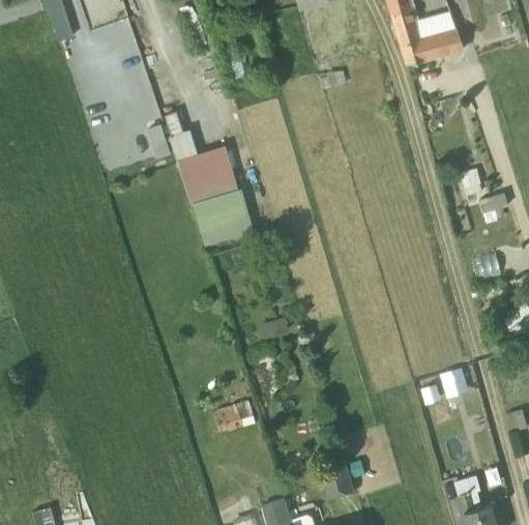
[(46,0),(60,41),(71,37),(59,0),(46,0)]
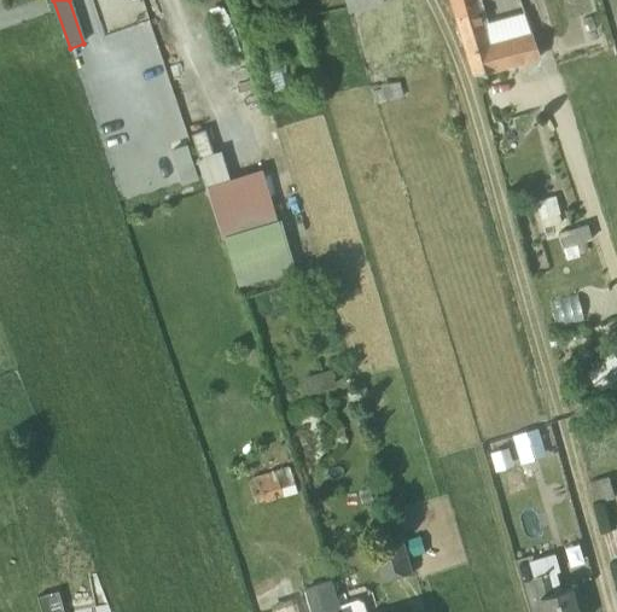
[(351,24),(385,16),(382,0),(344,0),(348,11),(351,24)]
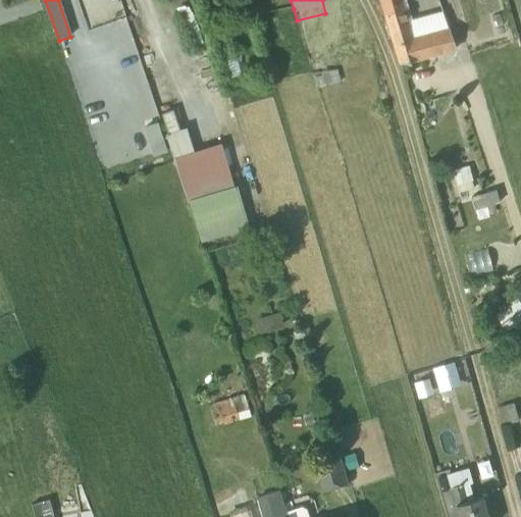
[(382,0),(402,63),(432,54),(427,35),(413,38),(403,0),(382,0)]
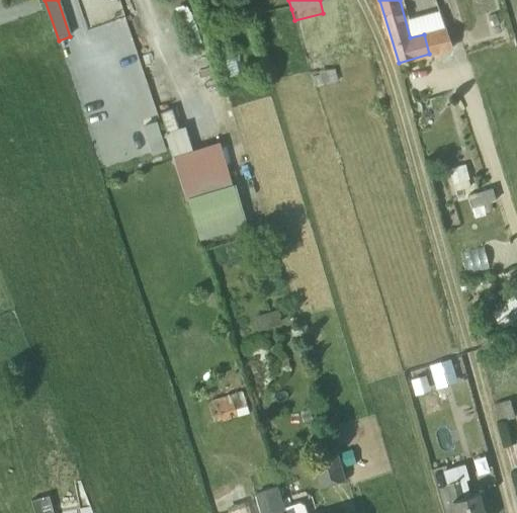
[(446,29),(433,32),(438,52),(453,48),(446,29)]
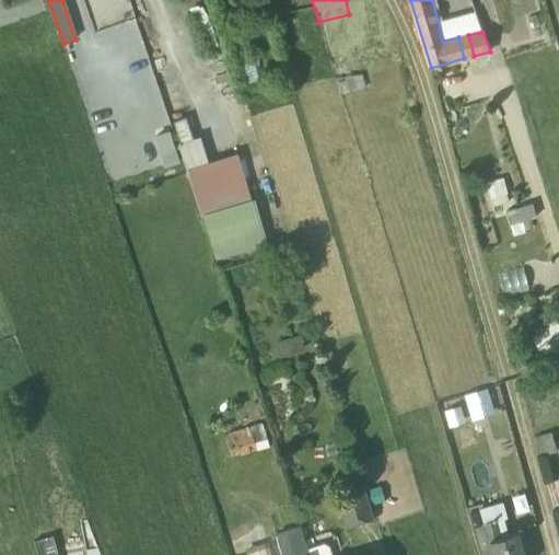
[(468,35),(458,37),(464,58),(474,56),(468,35)]
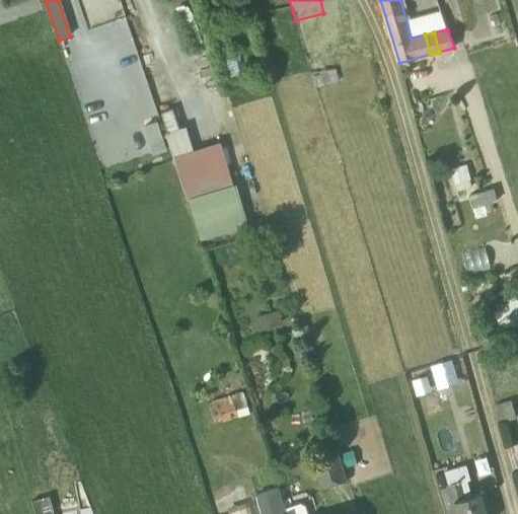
[(221,145),(173,158),(187,200),(189,200),(233,186),(221,145)]
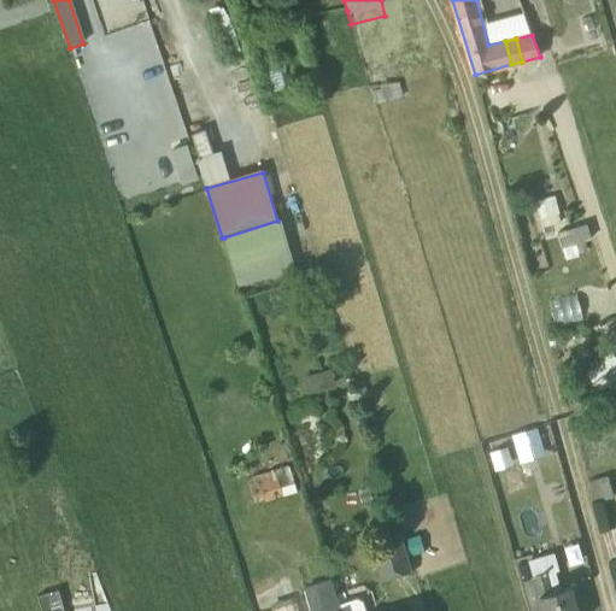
[(558,213),(555,198),(535,204),(539,218),(558,213)]
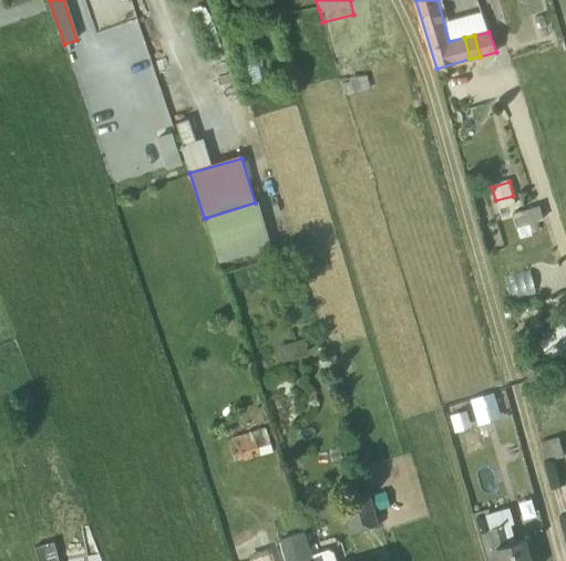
[(255,203),(206,218),(219,262),(271,248),(258,203),(255,203)]
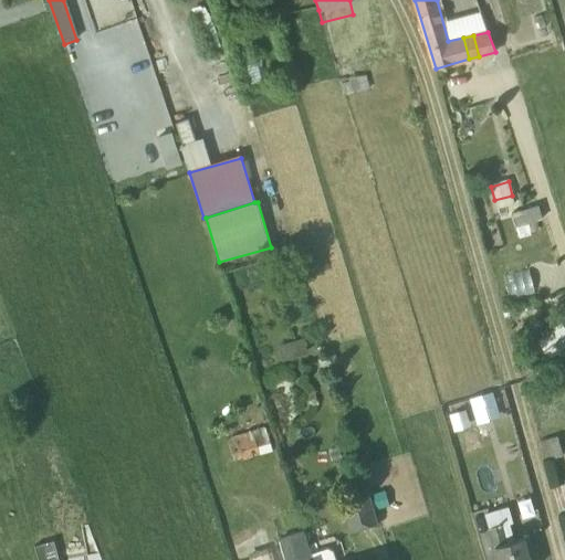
[(265,428),(228,439),(234,460),(272,448),(265,428)]
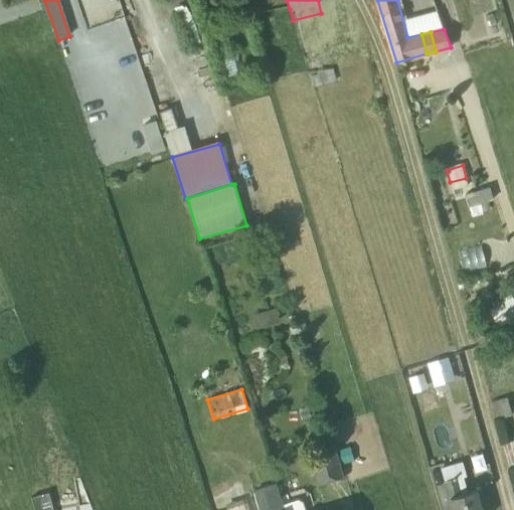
[(513,439),(502,443),(508,464),(513,462),(513,439)]
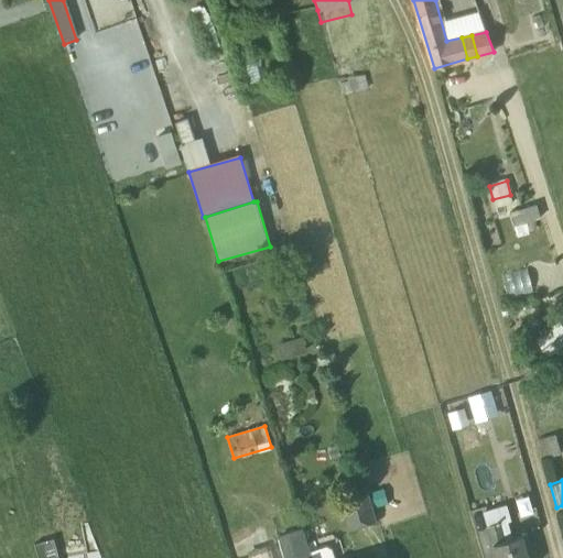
[(368,490),(339,499),(348,528),(377,520),(368,490)]
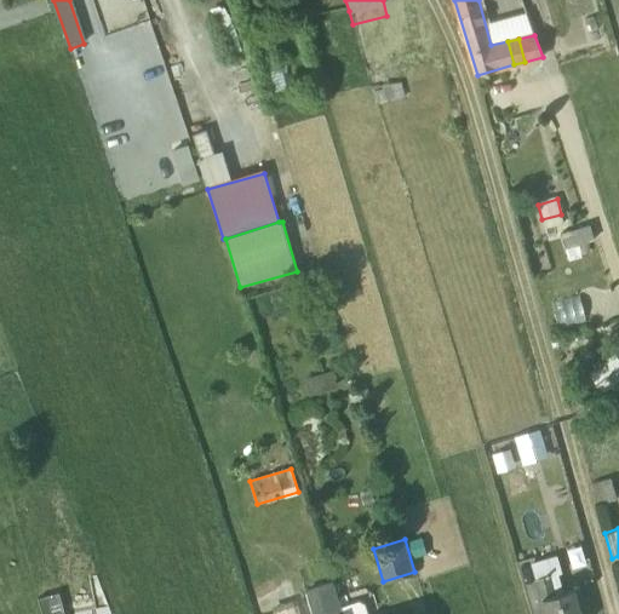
[(555,556),(533,562),(537,575),(550,573),(560,571),(555,556)]
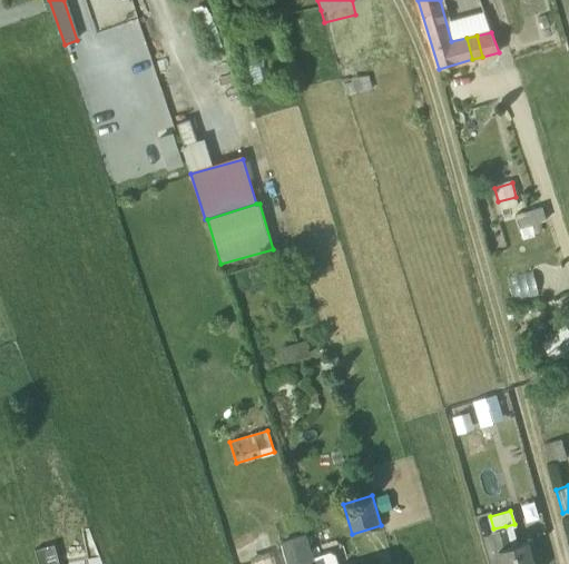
[(300,513),(275,520),(283,543),(307,535),(300,513)]
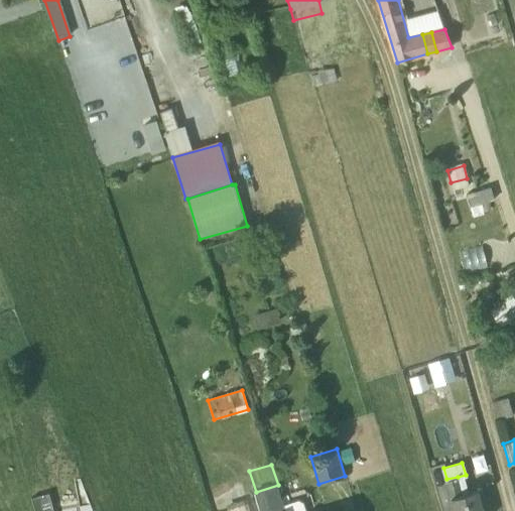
[(482,510),(476,489),(462,492),(458,477),(446,479),(456,510),(482,510)]
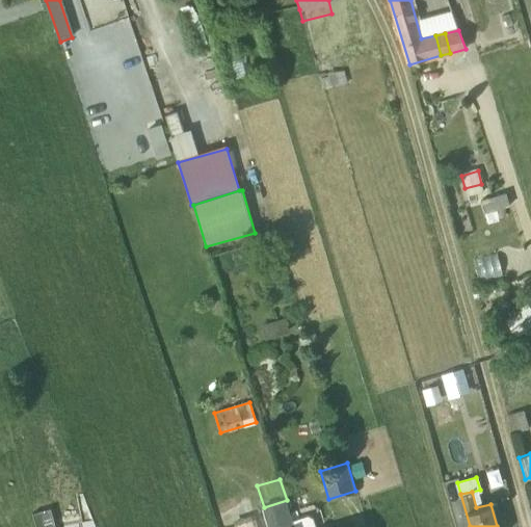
[(264,507),(233,517),(236,526),(291,526),(294,525),(293,519),(287,500),(264,507)]
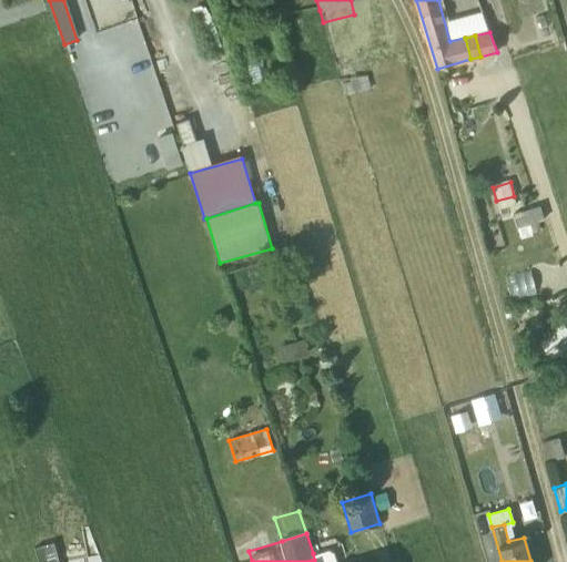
[(60,561),(54,541),(34,545),(39,561),(60,561)]
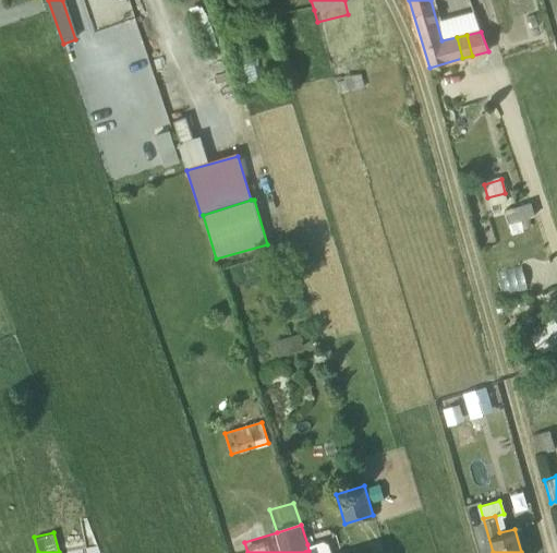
[(323,540),(307,544),(309,551),(309,552),(331,552),(328,542),(323,540)]
